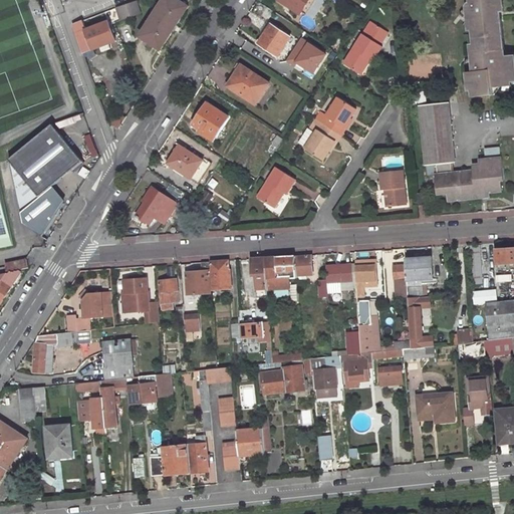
[(175,0),(165,0),(141,38),(161,50),(188,8),(175,0)]
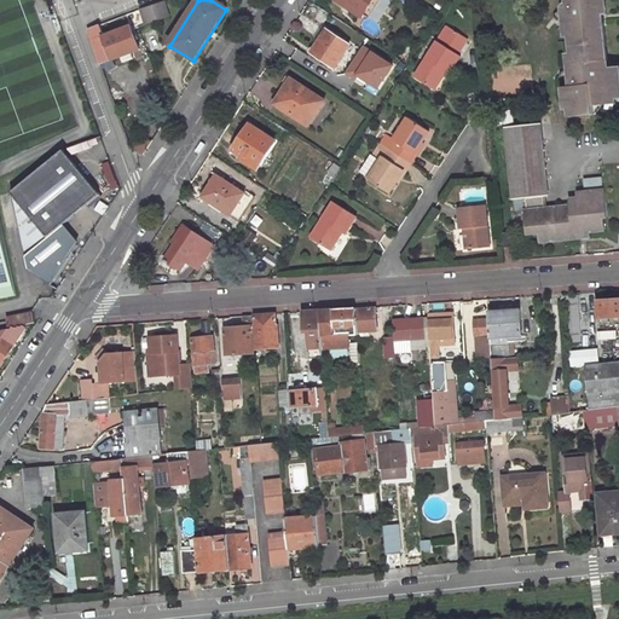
[(360,17),(371,0),(335,0),(336,1),(360,17)]
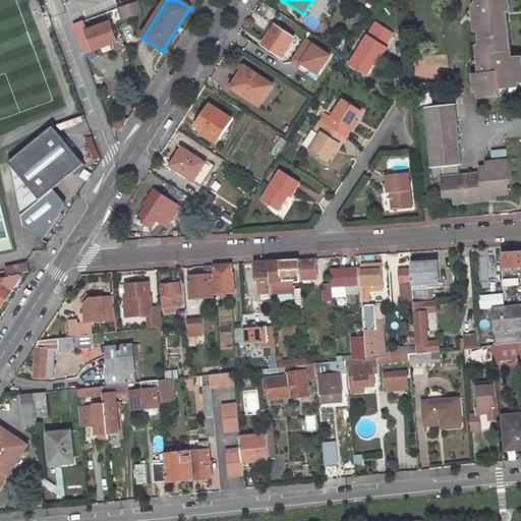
[(508,59),(503,14),(507,13),(505,0),(475,0),(476,4),(473,7),(473,11),(468,11),(465,14),(474,22),(478,22),(481,57),(478,57),(471,66),(474,68),(479,68),(480,74),(475,74),(479,101),(497,99),(502,94),(502,90),(503,88),(520,85),(517,58),(508,59)]
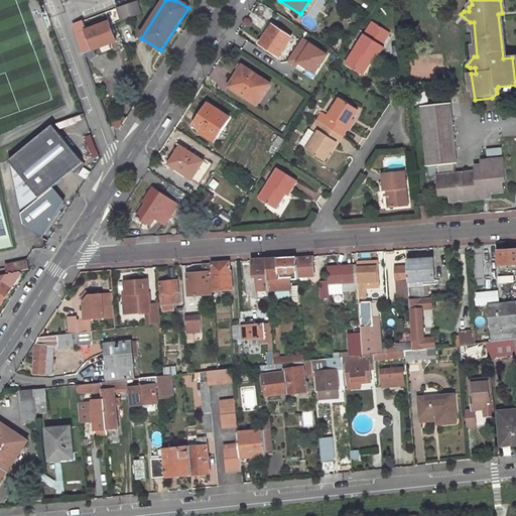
[(117,9),(122,22),(140,15),(135,2),(117,9)]
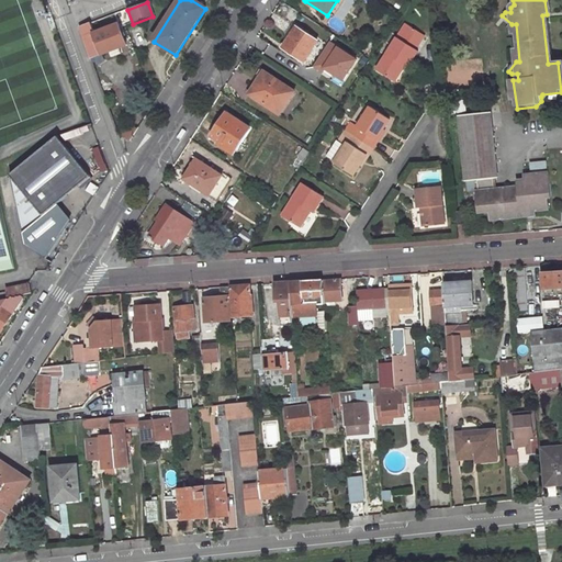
[(124,48),(116,27),(94,35),(90,24),(78,29),(90,62),(109,54),(111,59),(122,55),(120,51),(124,48)]
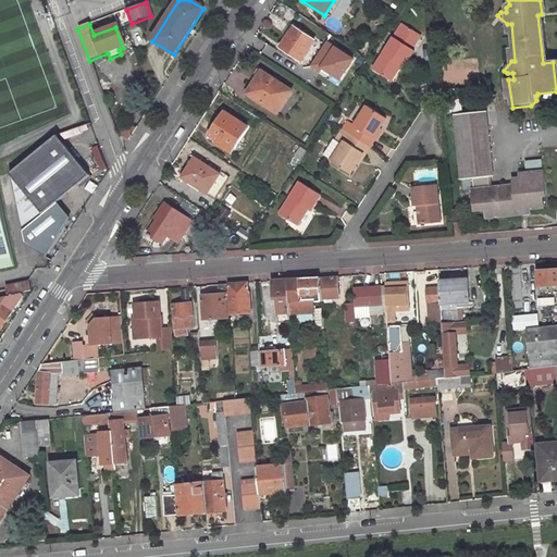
[(300,62),(313,42),(293,28),(286,39),(291,41),(284,51),(300,62)]
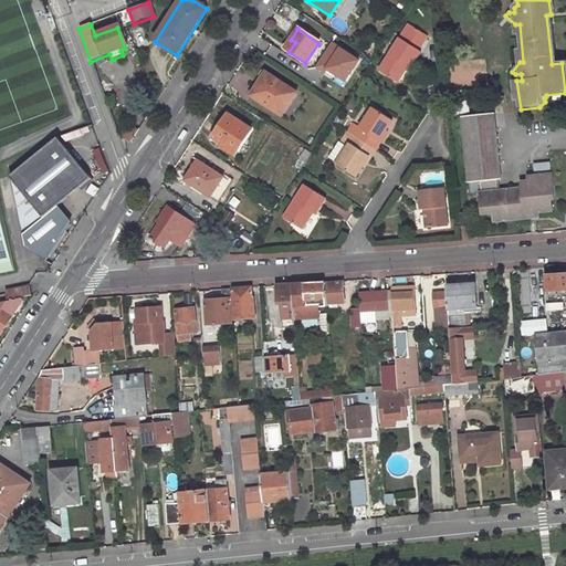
[(291,40),(284,50),(289,52),(295,42),(291,40)]
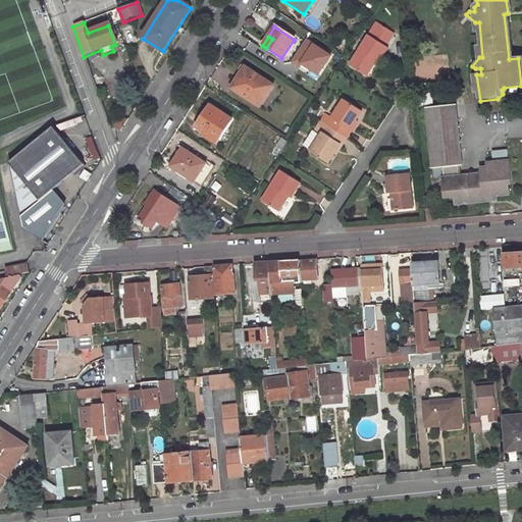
[(386,49),(367,37),(349,67),(366,77),(375,63),(377,64),(386,49)]
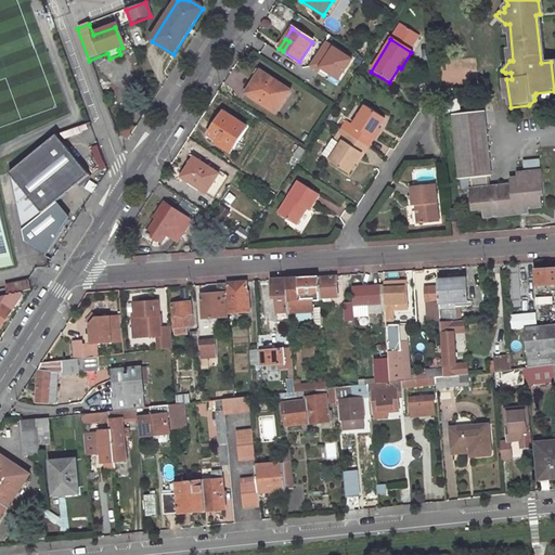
[(319,72),(320,69),(338,79),(351,54),(322,40),(308,66),(319,72)]
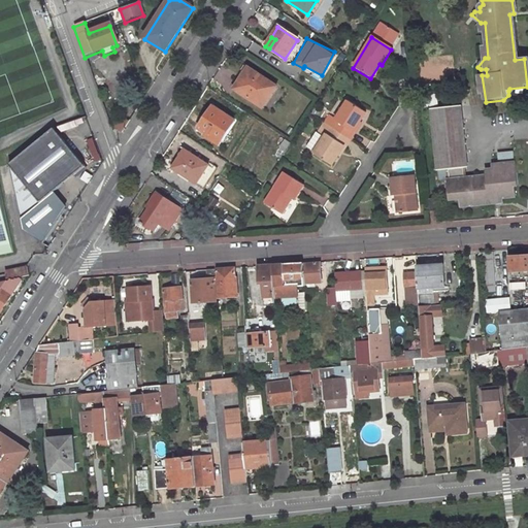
[(251,70),(246,68),(241,76),(245,79),(251,70)]
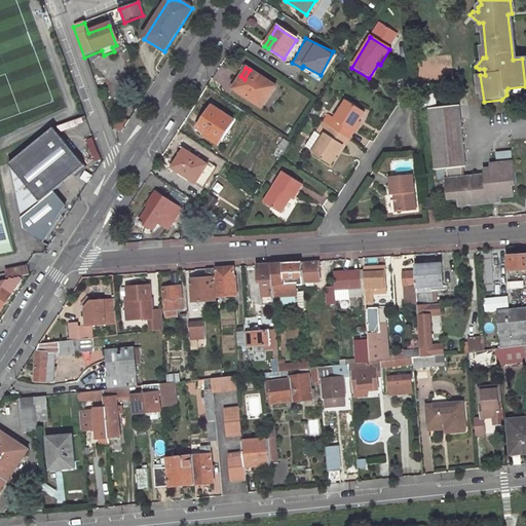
[(232,89),(261,108),(274,86),(250,70),(245,79),(240,76),(232,89)]
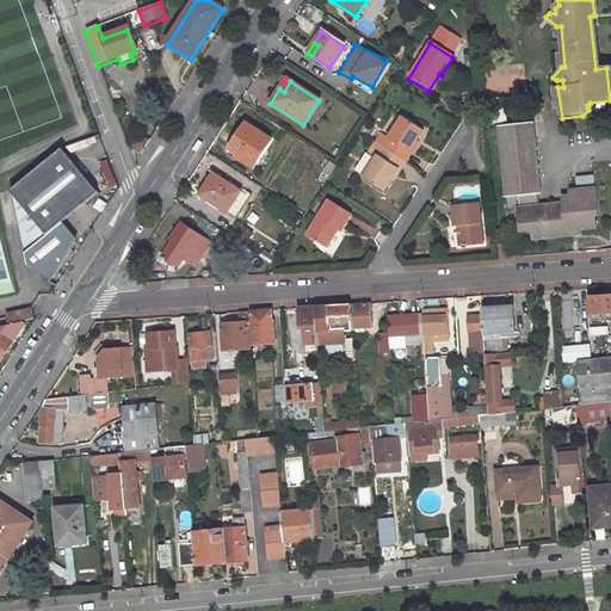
[(421,131),(401,118),(387,140),(378,135),(374,143),(382,149),(405,164),(411,153),(408,152),(421,131)]
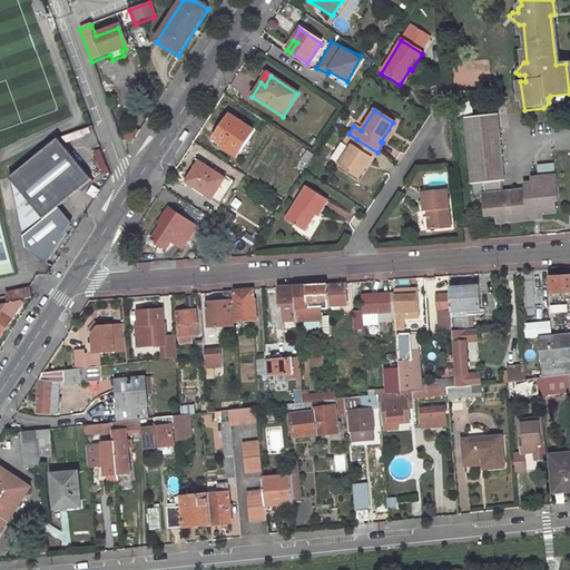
[(253,131),(229,116),(214,139),(223,145),(237,155),(253,131)]
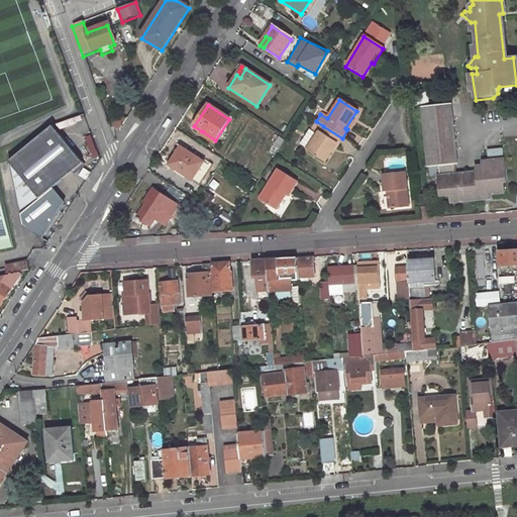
[(459,166),(451,105),(420,109),(428,169),(439,168),(454,167),(459,166)]
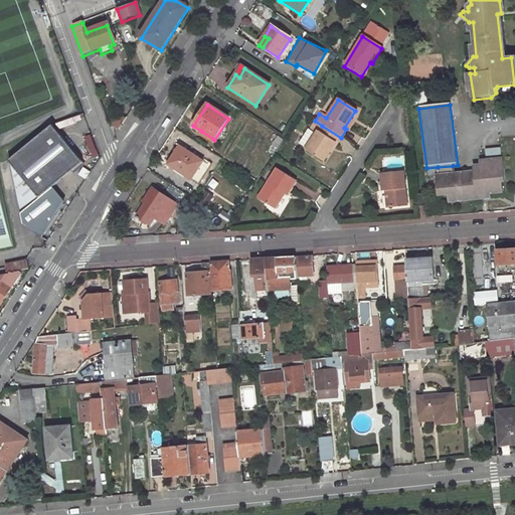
[(117,115),(111,125),(119,130),(125,120),(117,115)]
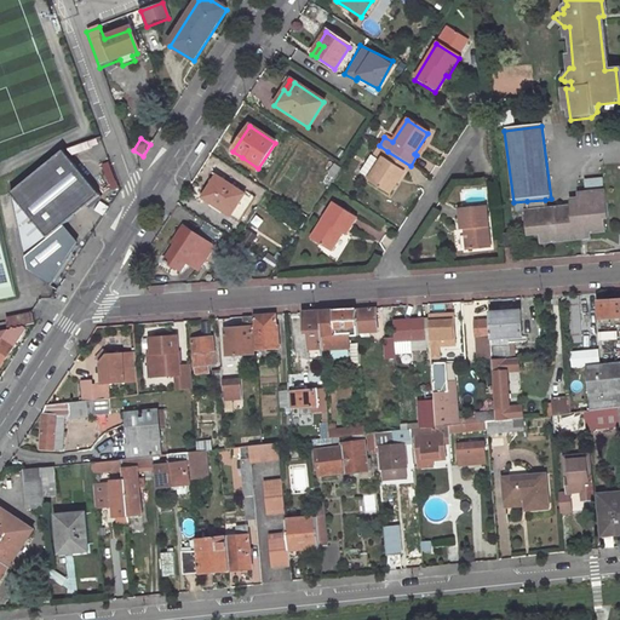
[(367,182),(388,195),(402,173),(405,174),(411,166),(388,151),(379,145),(371,158),(369,156),(359,174),(360,174),(367,181),(367,182)]
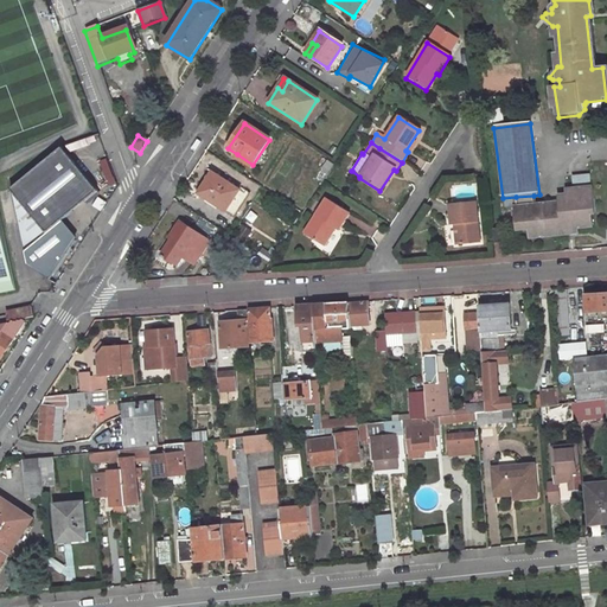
[(61,145),(11,190),(49,231),(98,187),(61,145)]
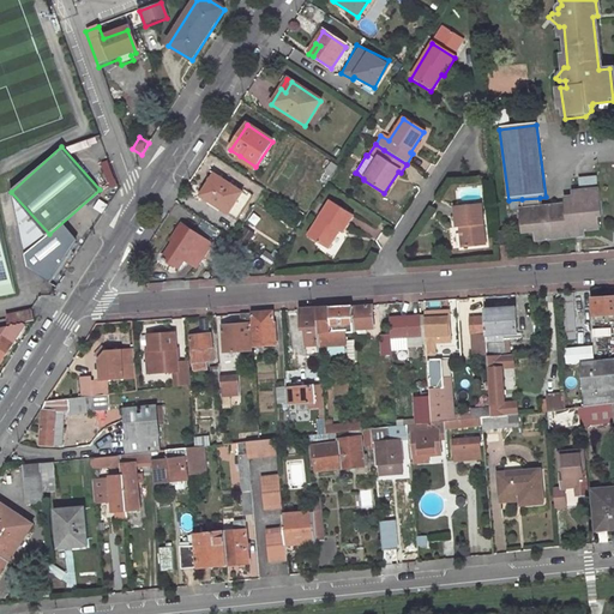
[(253,170),(256,167),(240,156),(238,161),(253,170)]
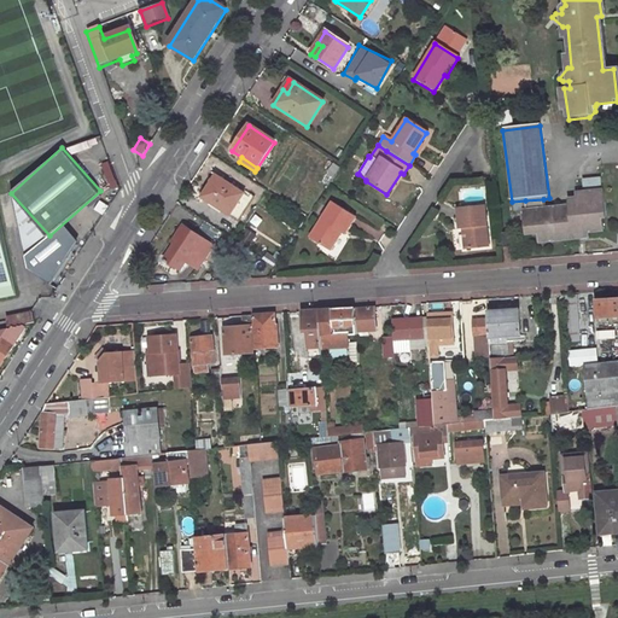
[(243,196),(215,178),(202,198),(228,216),(243,196)]
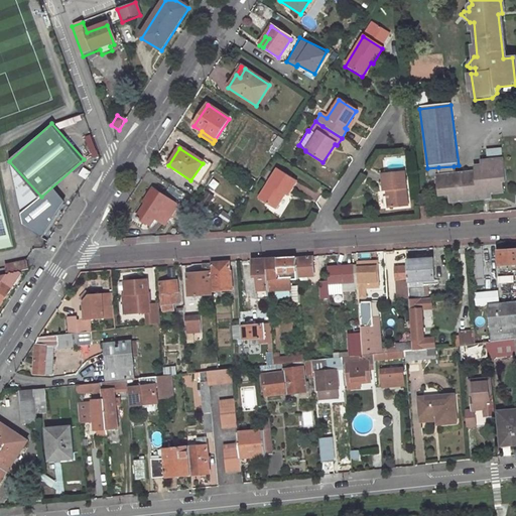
[(491,196),(505,195),(504,182),(507,182),(504,159),(482,162),(482,166),(476,167),(476,173),(455,175),(454,166),(438,167),(438,177),(436,177),(437,194),(442,194),(442,198),(449,197),(450,205),(486,201),(492,201),(491,196)]
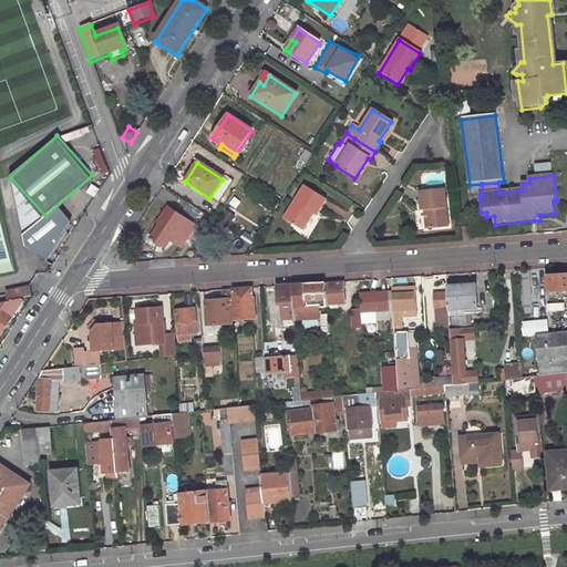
[(216,203),(229,184),(223,179),(209,198),(216,203)]
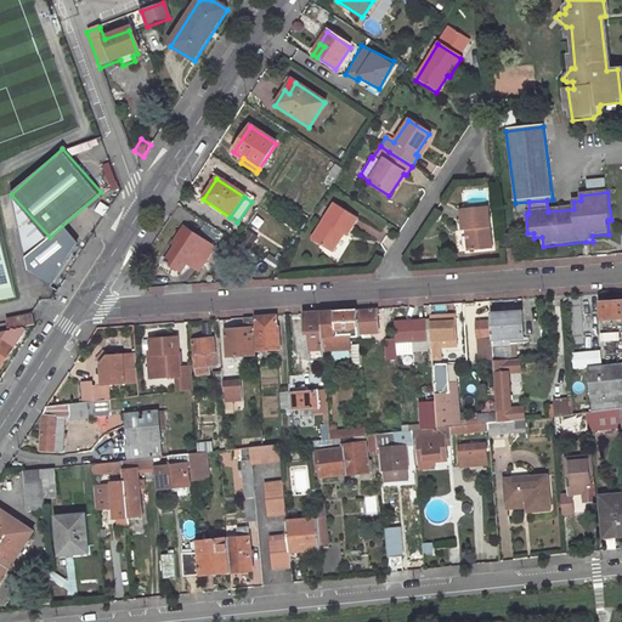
[(358,221),(335,207),(312,242),(332,255),(344,237),(346,238),(358,221)]
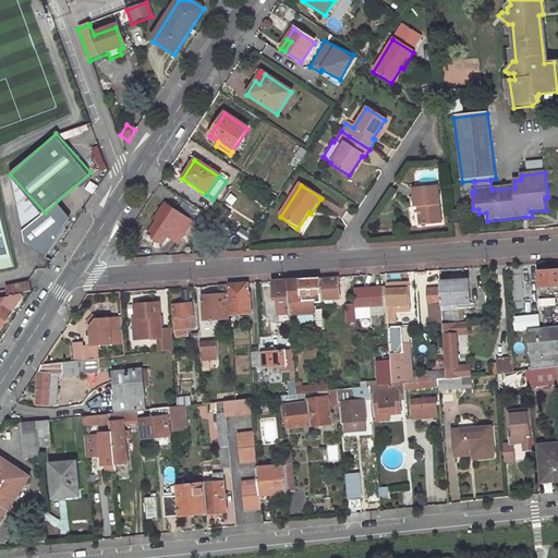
[(441,227),(438,189),(412,191),(414,210),(422,209),(423,213),(421,213),(422,229),(441,227)]
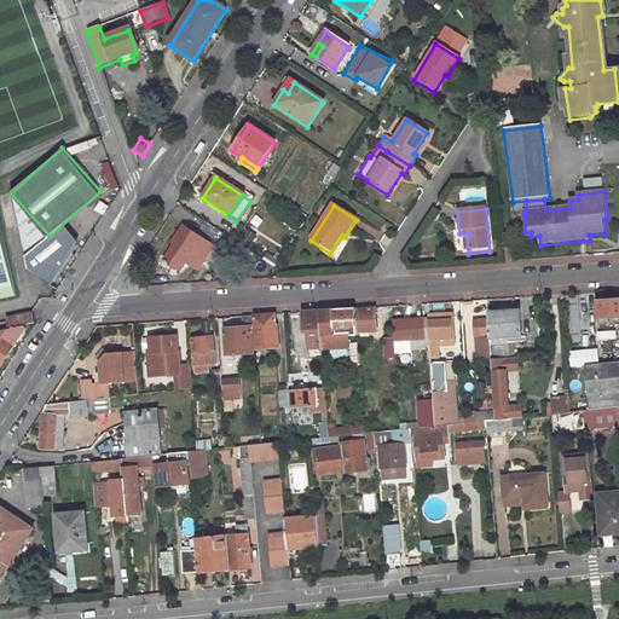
[(0,213),(0,300),(18,296),(0,213)]
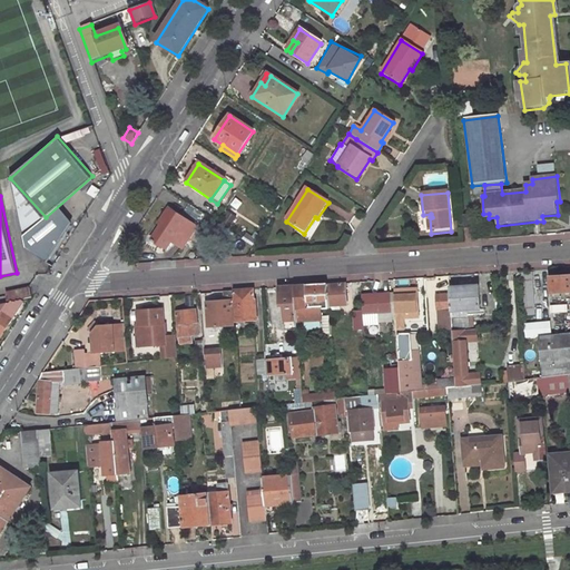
[(170,244),(182,251),(203,215),(187,205),(179,217),(167,210),(160,222),(163,223),(151,241),(166,249),(170,244)]
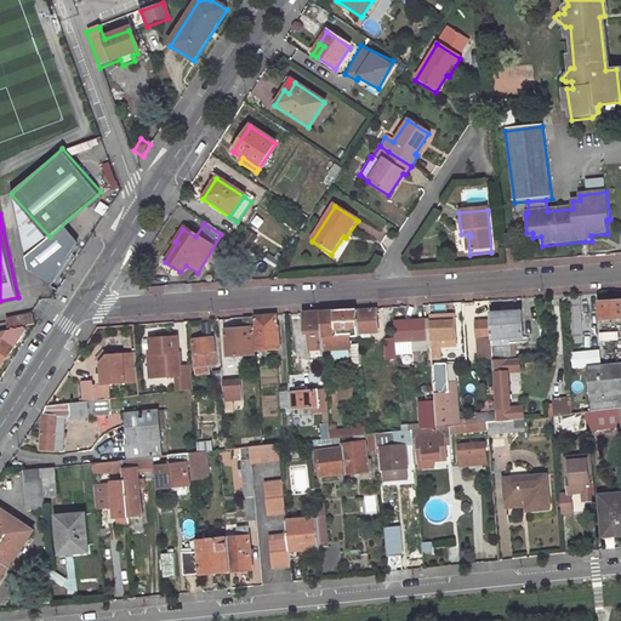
[(524,234),(512,235),(513,248),(525,246),(524,234)]
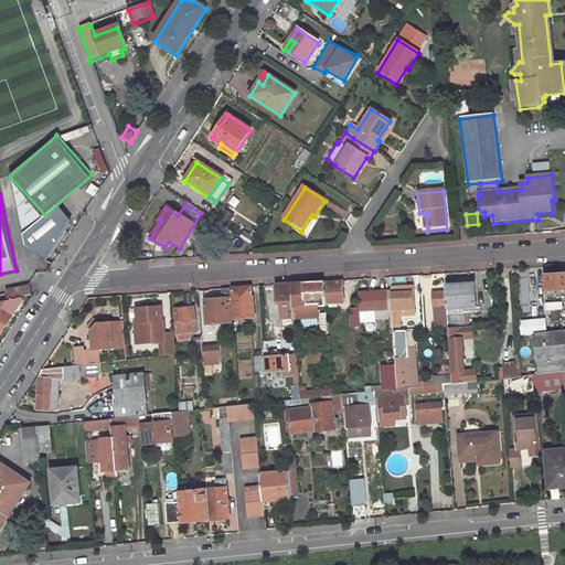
[(564,275),(545,277),(546,292),(564,290),(564,275)]
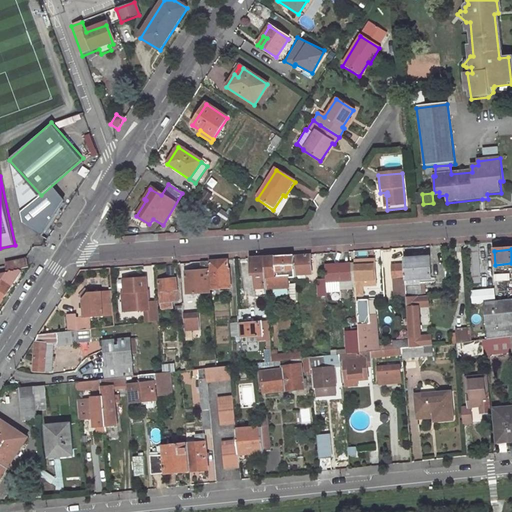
[(431,280),(429,258),(420,259),(420,255),(414,256),(414,259),(404,260),(405,265),(405,279),(406,287),(420,286),(419,281),(431,280)]
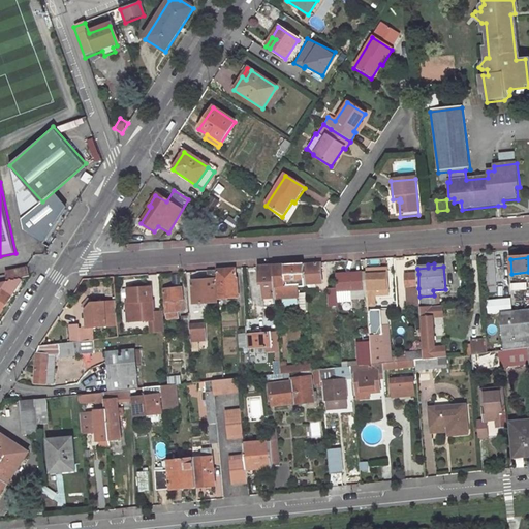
[(0,281),(32,275),(30,265),(7,270),(8,272),(0,274),(0,281)]
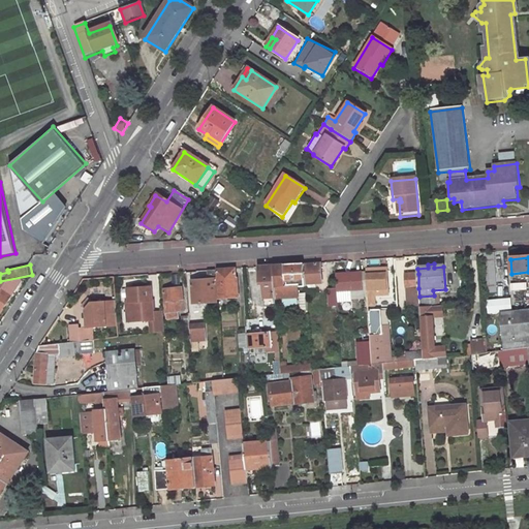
[(305,286),(322,285),(320,266),(304,267),(305,286)]
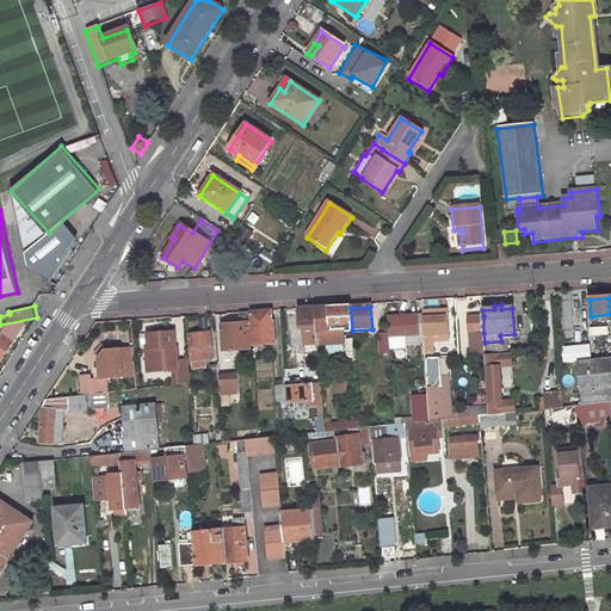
[(315,310),(318,339),(327,338),(326,332),(347,331),(347,334),(352,333),(351,308),(315,310)]
